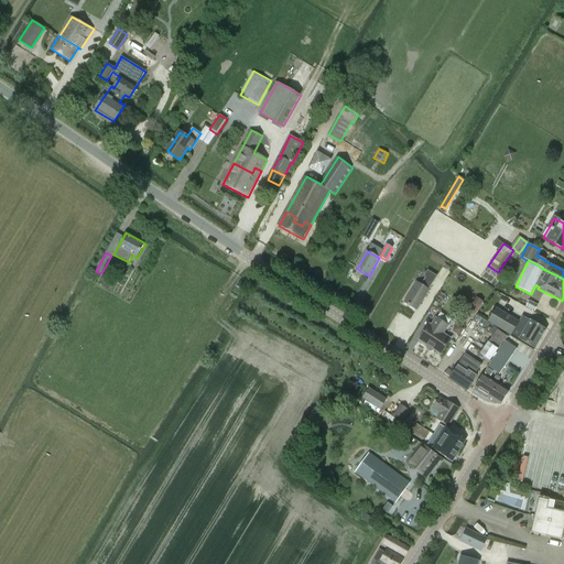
[(90,280),(96,283),(101,274),(96,271),(90,280)]
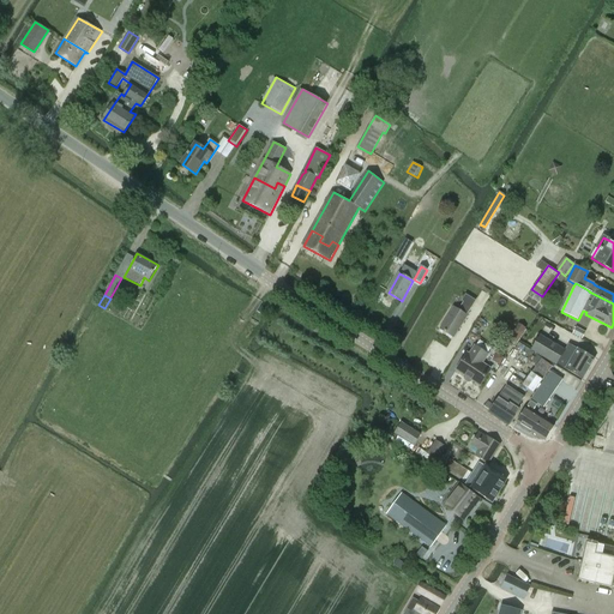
[(465,295),(462,301),(463,302),(473,307),(476,301),(465,295)]
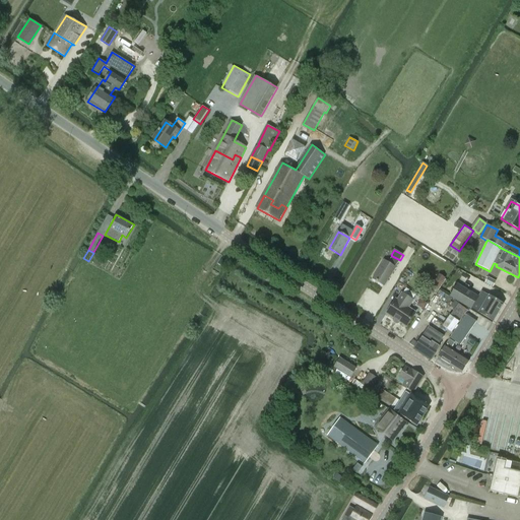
[(392,256),(388,262),(384,260),(373,278),(384,285),(395,267),(400,260),(392,256)]
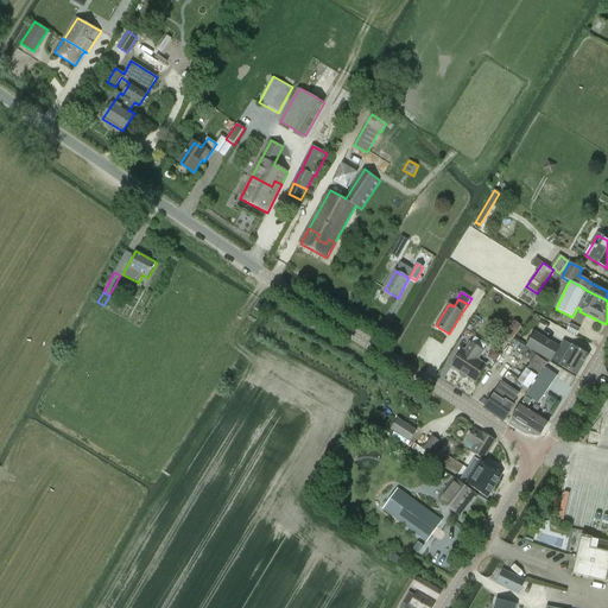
[(505,334),(512,339),(521,325),(513,321),(505,334)]
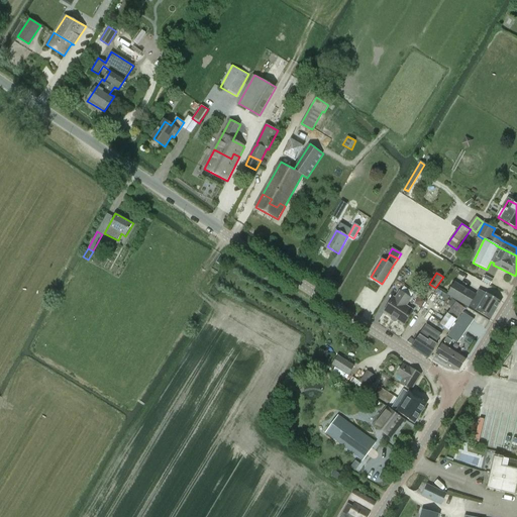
[(486,277),(483,282),(490,286),(493,280),(486,277)]
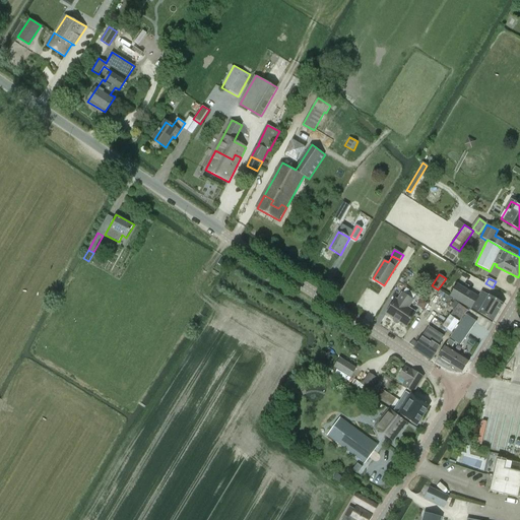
[(494,321),(503,304),(481,291),(478,297),(457,284),(450,297),(470,309),(471,308),(494,321)]
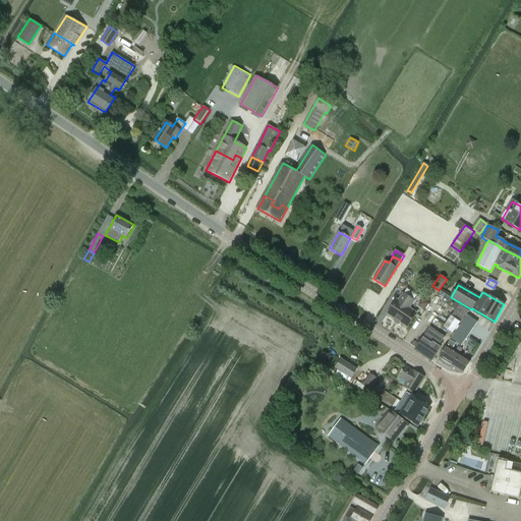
[(448,301),(451,297),(441,291),(438,295),(448,301)]
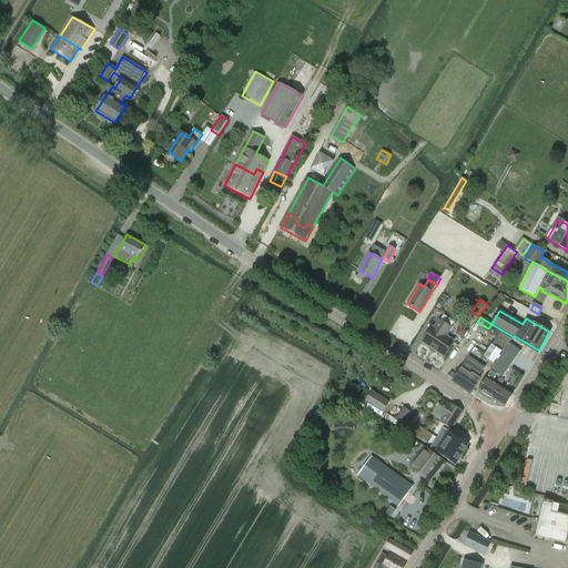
[(444,356),(454,342),(445,336),(450,328),(439,321),(434,328),(433,327),(423,342),(444,356)]
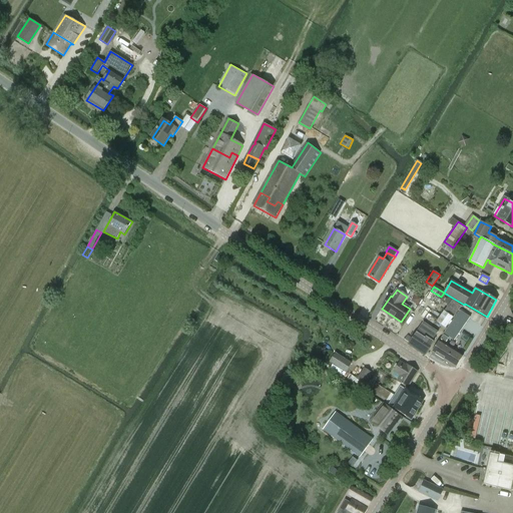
[(436,322),(445,329),(461,306),(452,300),(436,322)]
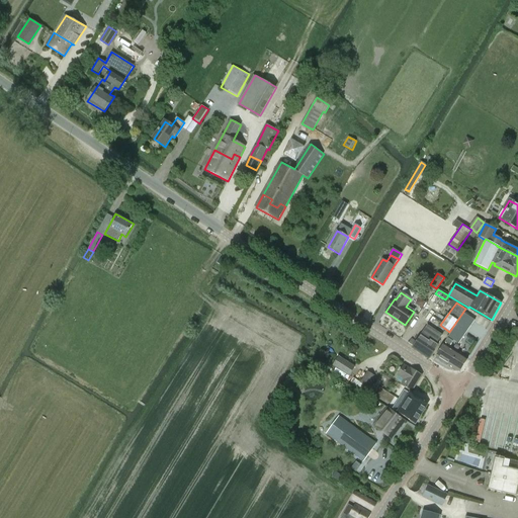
[(458,344),(473,321),(463,314),(448,337),(458,344)]
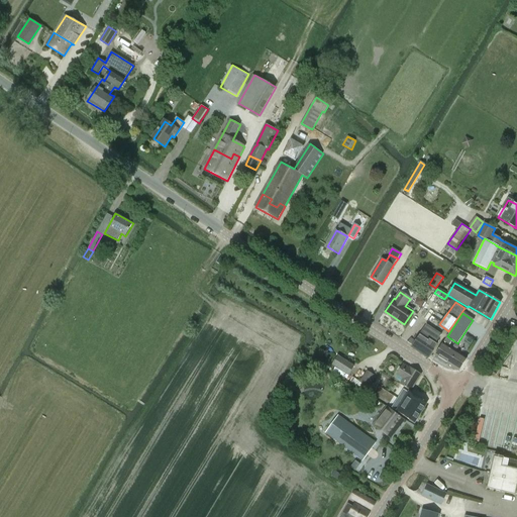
[(435,343),(441,335),(425,325),(414,341),(410,339),(407,343),(412,346),(411,347),(427,358),(437,344),(435,343)]
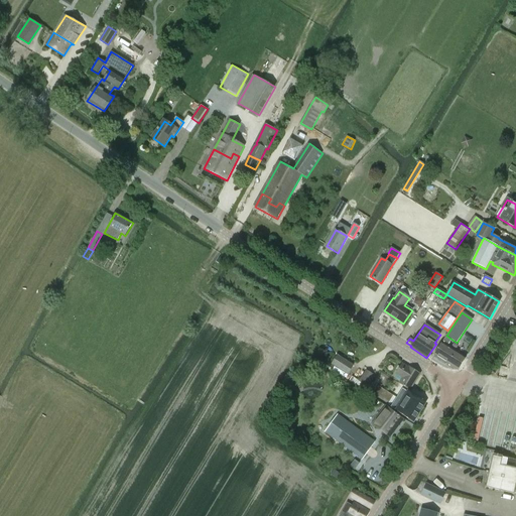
[(458,370),(466,357),(446,346),(450,340),(445,337),(433,355),(458,370)]
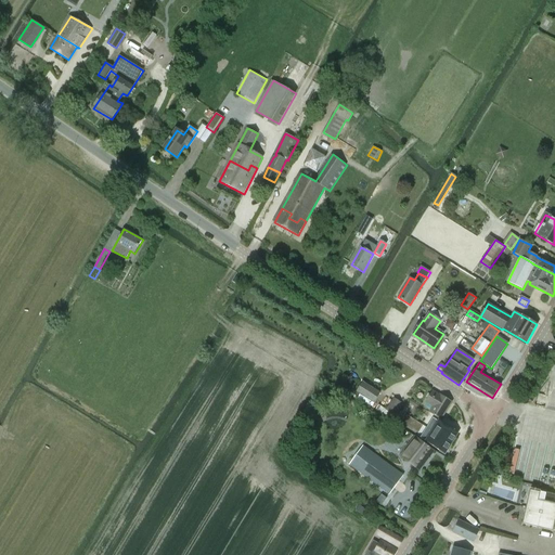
[(374,402),(379,394),(362,383),(357,392),(374,402)]
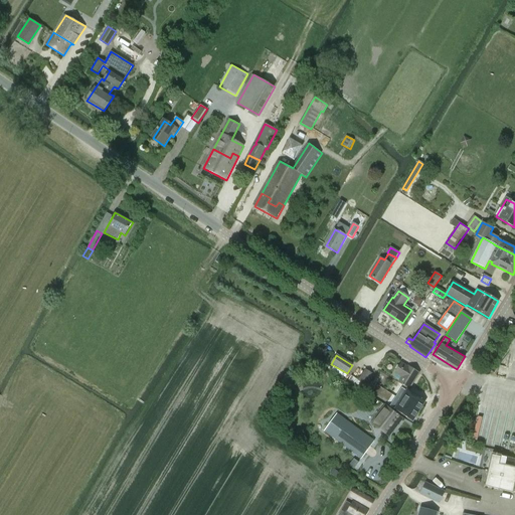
[(409,389),(419,373),(408,366),(408,367),(401,363),(395,373),(401,377),(398,382),(409,389)]
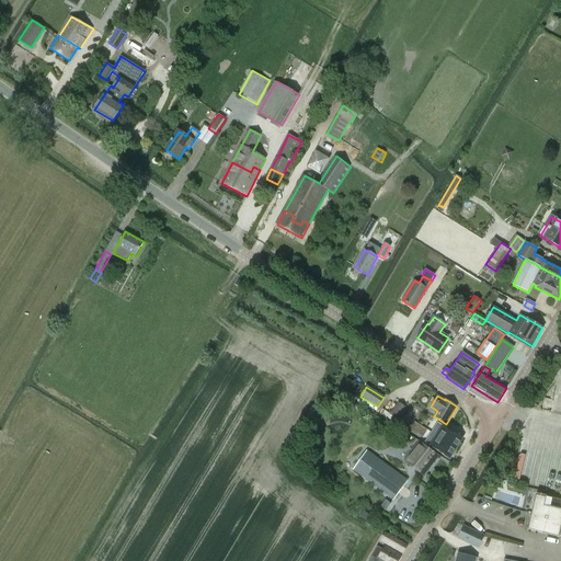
[(397,419),(404,407),(398,403),(391,415),(397,419)]
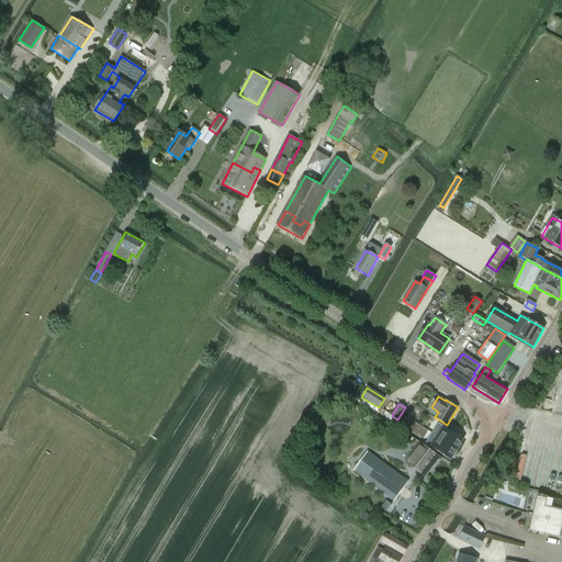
[(418,417),(422,413),(413,407),(409,412),(418,417)]
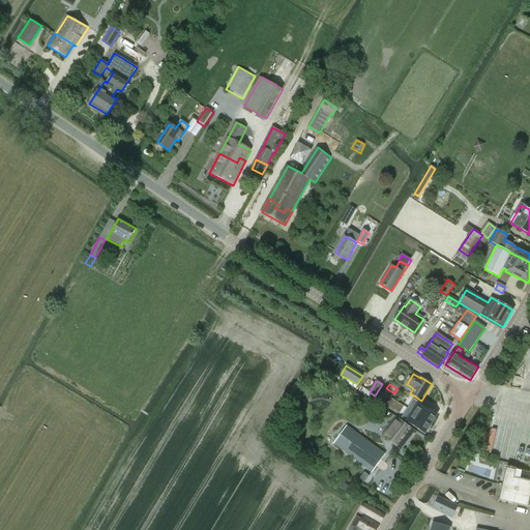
[(413,399),(407,409),(431,422),(437,413),(419,402),(419,403),(413,399)]
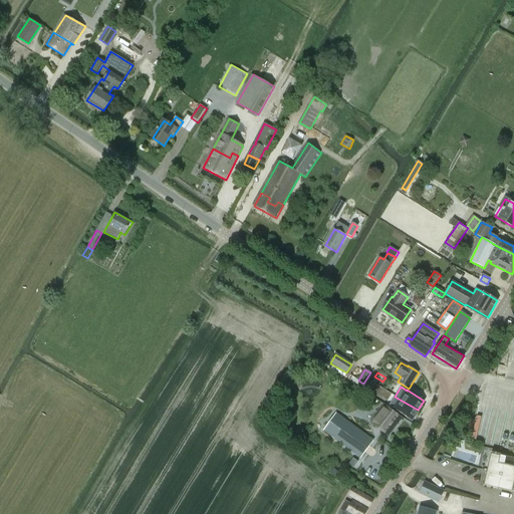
[(418,410),(395,397),(390,406),(395,409),(395,410),(412,420),(418,410)]
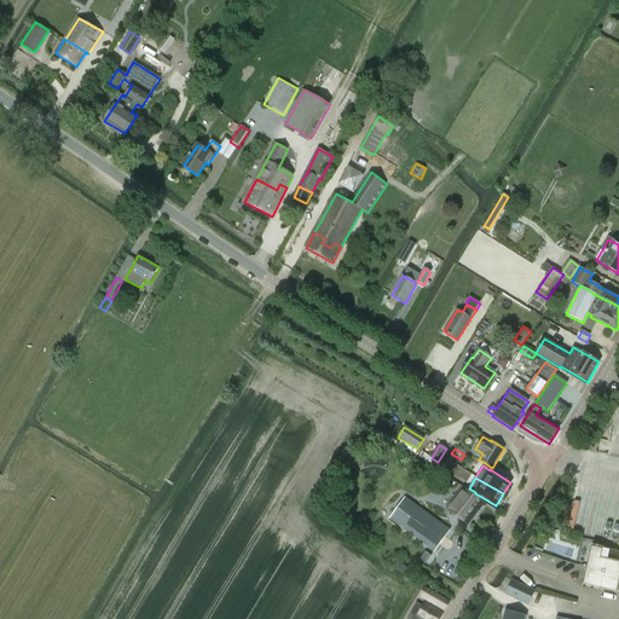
[(468,525),(485,502),(474,495),(462,486),(446,509),(468,525)]
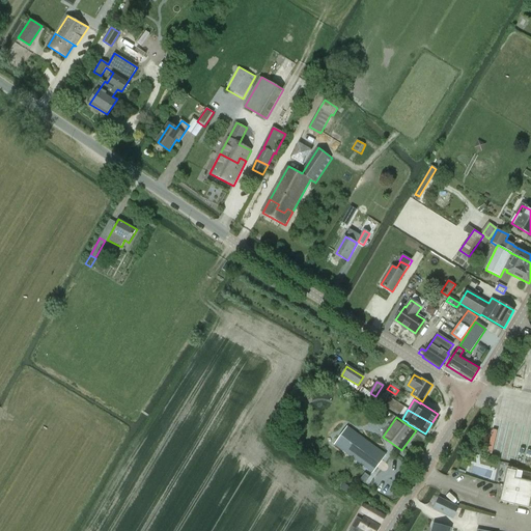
[(509,455),(513,427),(499,426),(496,453),(509,455)]
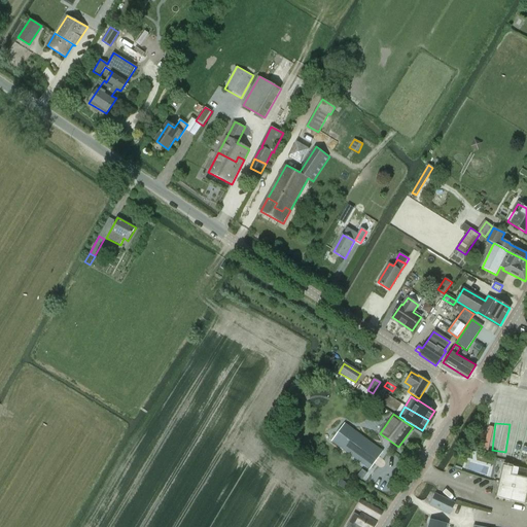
[(371,469),(383,452),(345,424),(331,442),(371,469)]
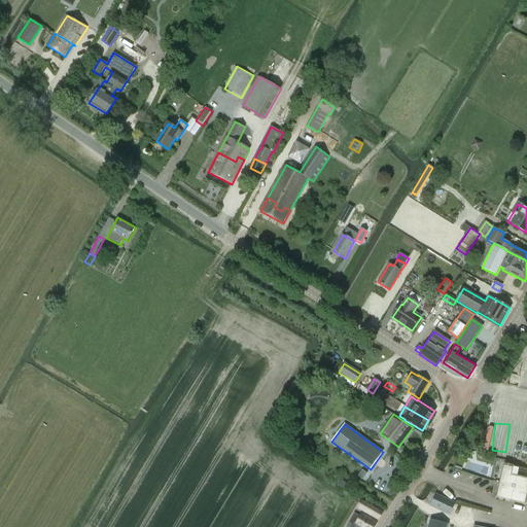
[(498,490),(496,498),(526,504),(526,469),(513,467),(513,466),(503,464),(500,483),(498,483),(497,490),(498,490)]
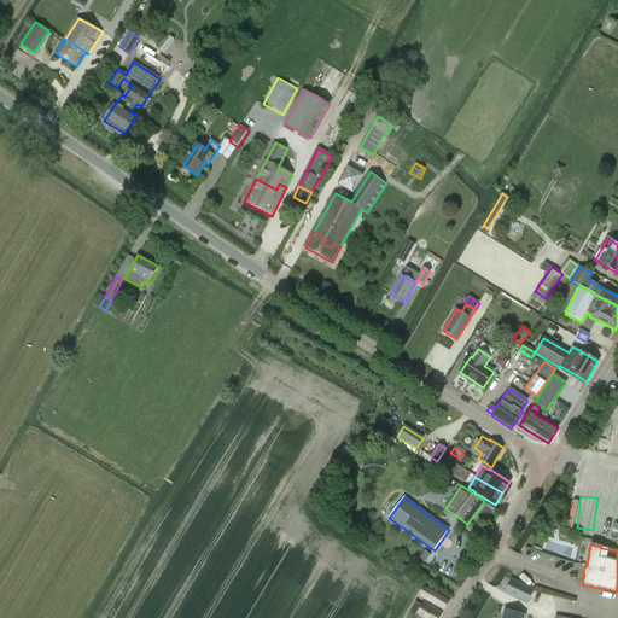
[(404,575),(408,569),(400,563),(396,569),(404,575)]
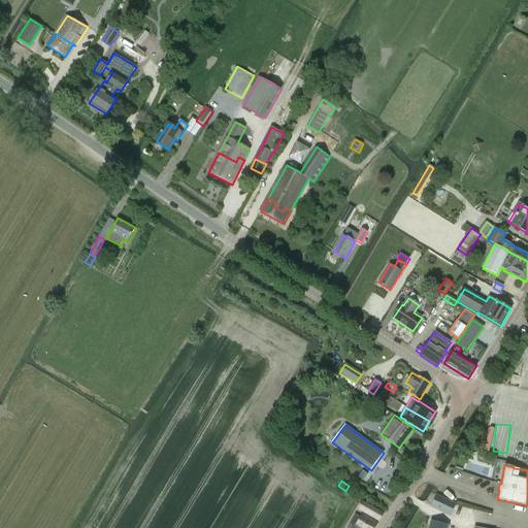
[(432,506),(451,516),(456,504),(437,495),(432,506)]
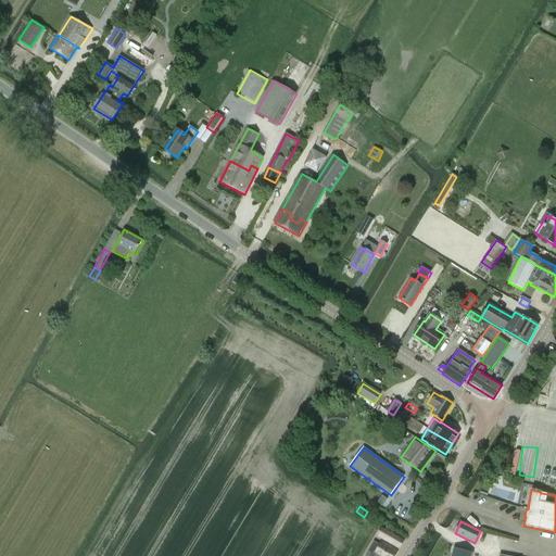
[(390,533),(382,529),(378,536),(386,541),(400,548),(403,542),(403,541),(390,533)]
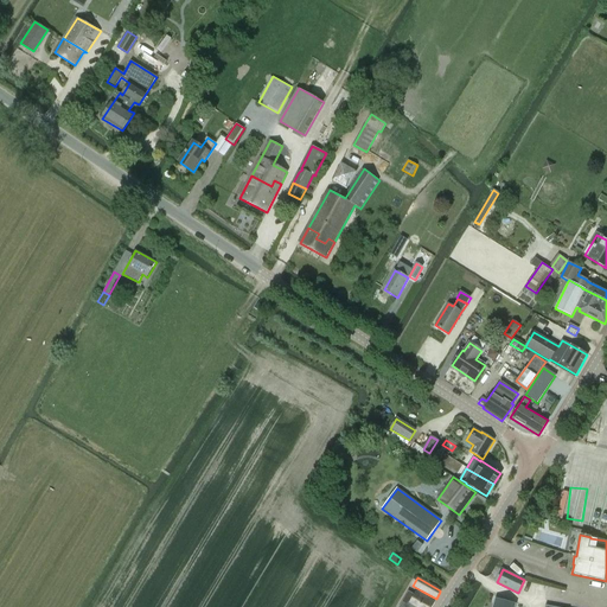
[(417,593),(415,595),(409,592),(398,606),(430,606),(434,602),(417,593)]
